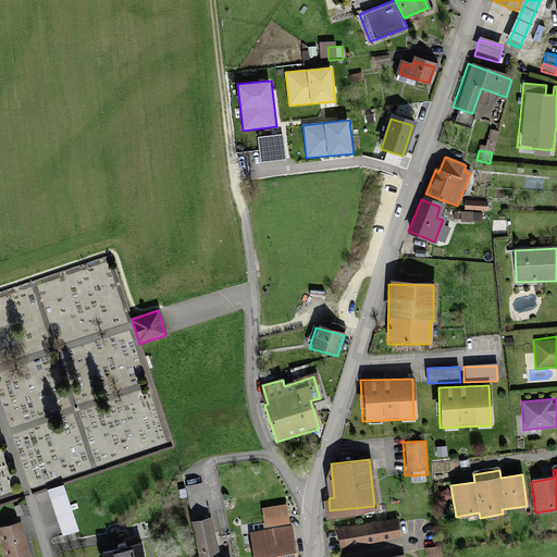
[(16,514),(0,518),(0,542),(4,556),(14,554),(15,556),(35,556),(32,544),(26,546),(16,514)]
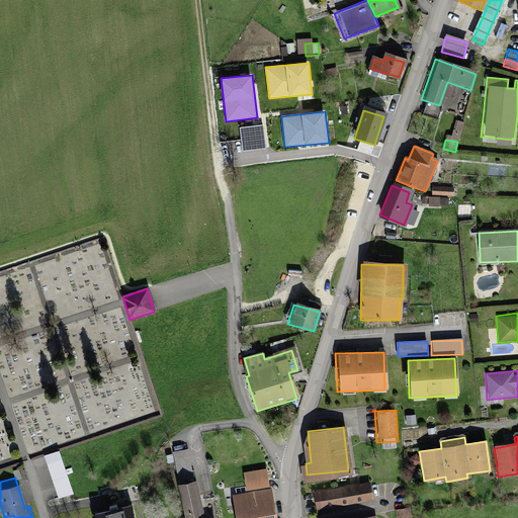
[(194,483),(179,487),(186,517),(195,517),(195,515),(202,513),(194,483)]
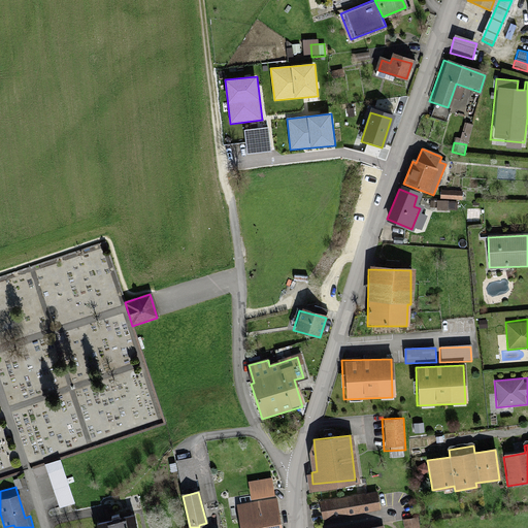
[(376,492),(319,502),(322,520),(380,509),(376,492)]
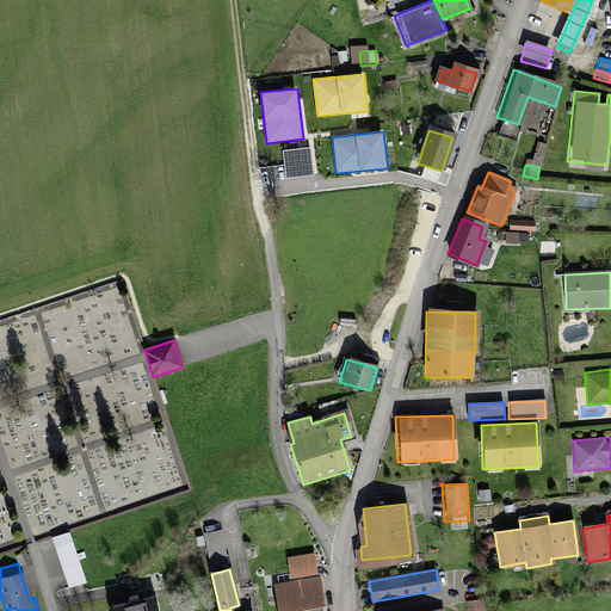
[(321,610),(318,582),(272,590),(276,610),(321,610)]
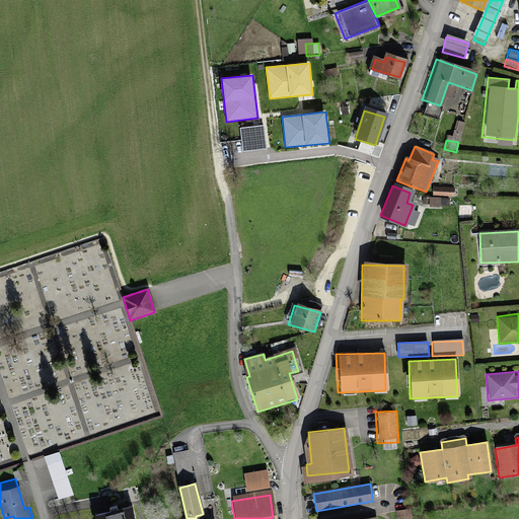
[(131,518),(130,509),(92,517),(91,518),(131,518)]
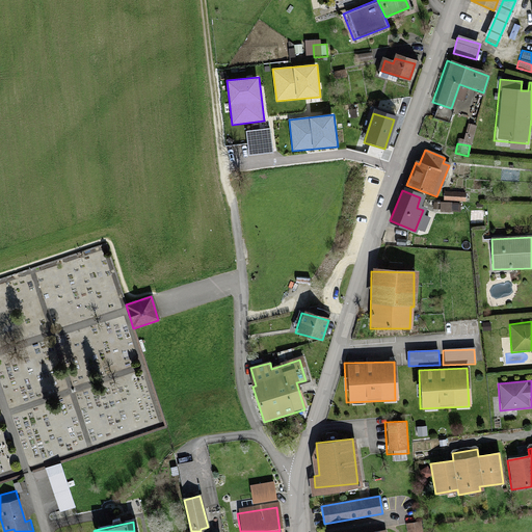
[(421,531),(421,522),(407,523),(407,531),(421,531)]
